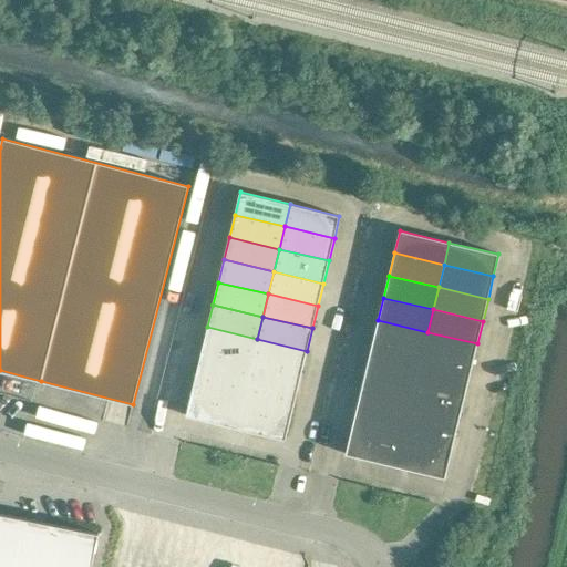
[(372,342),(422,354),(428,332),(378,320),(372,342)]
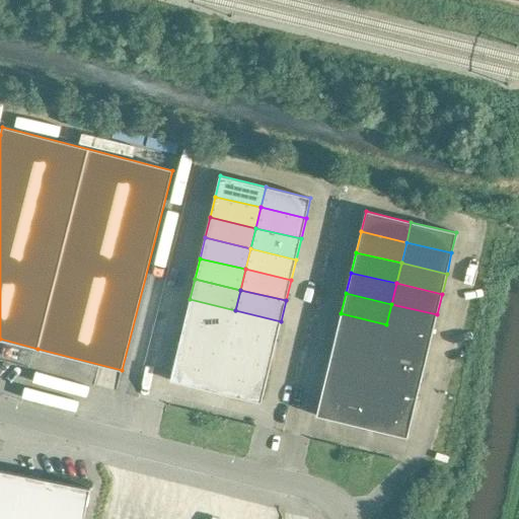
[(186,320),(230,330),(235,310),(190,299),(186,320)]
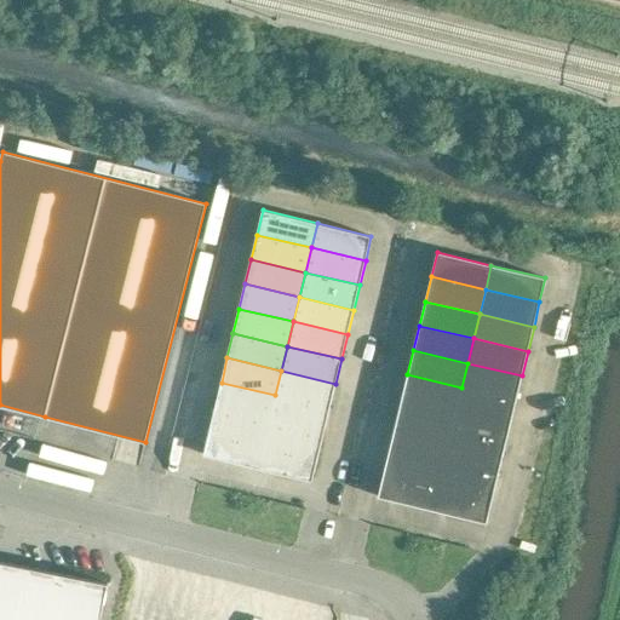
[(468,363),(461,388),(516,400),(522,375),(468,363)]
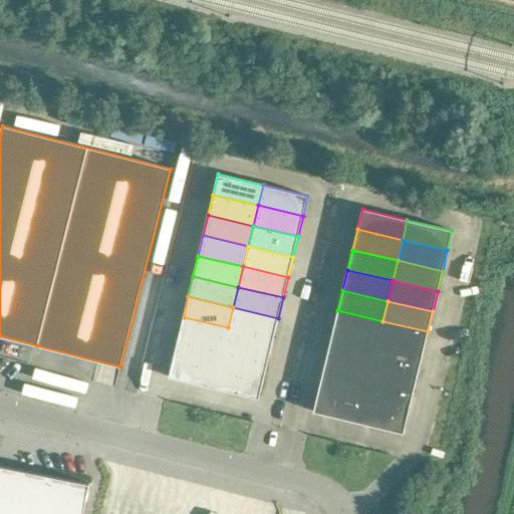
[(233,307),(228,327),(273,338),(278,318),(233,307)]
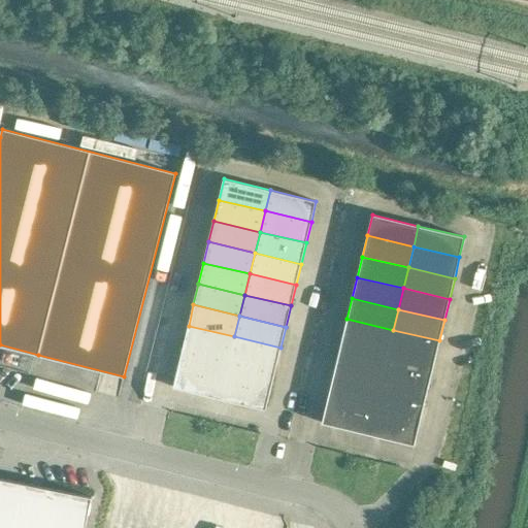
[(341,340),(388,351),(393,330),(347,319),(341,340)]
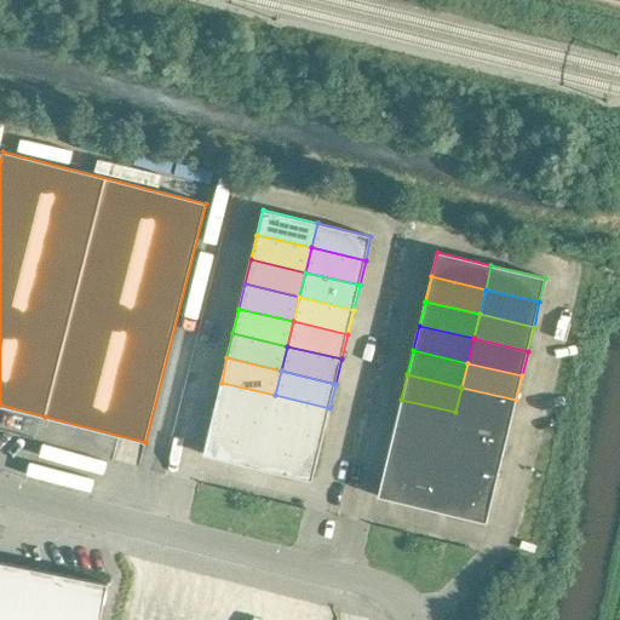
[(216,407),(242,413),(269,420),(275,395),(222,383),(216,407)]
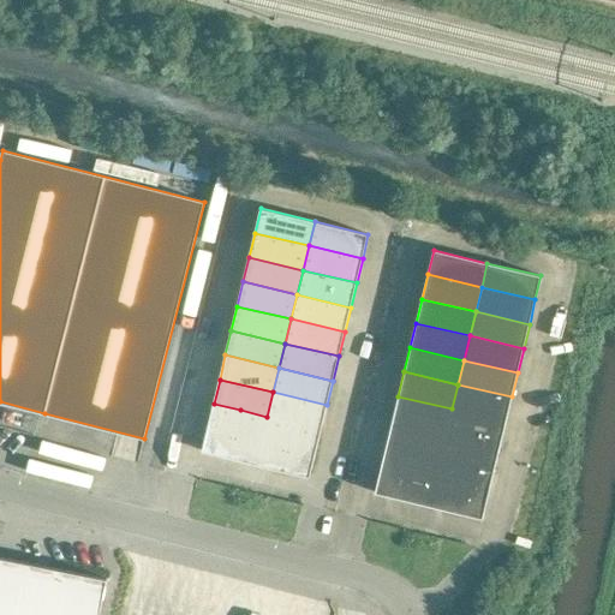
[(458,384),(452,408),(506,422),(512,396),(458,384)]
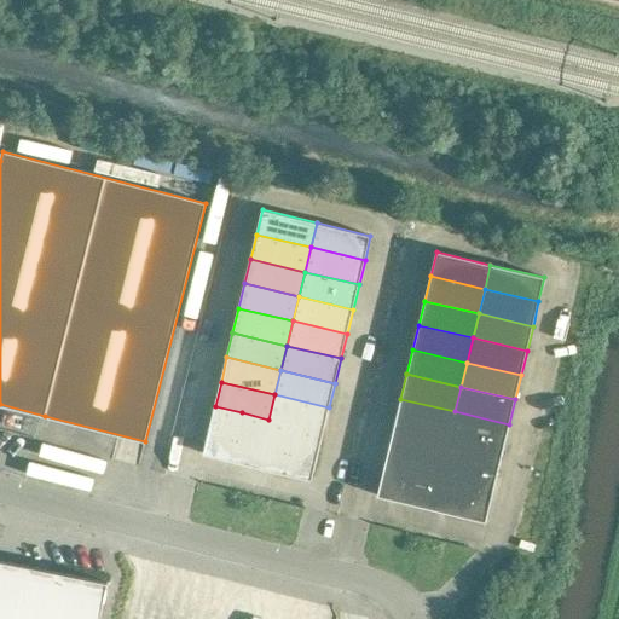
[(268,420),(295,426),(323,432),(329,408),(275,394),(268,420)]
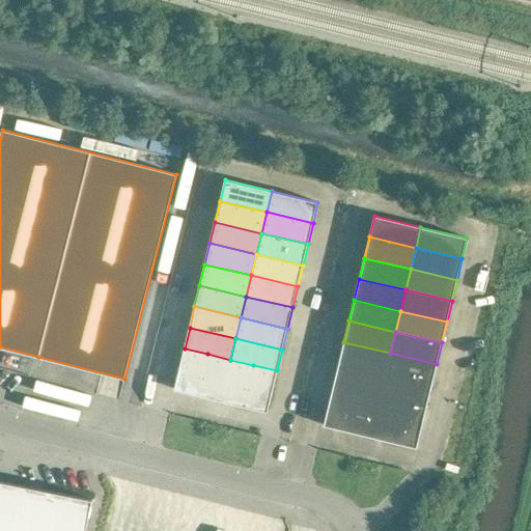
[(339,363),(385,373),(390,353),(343,342),(339,363)]
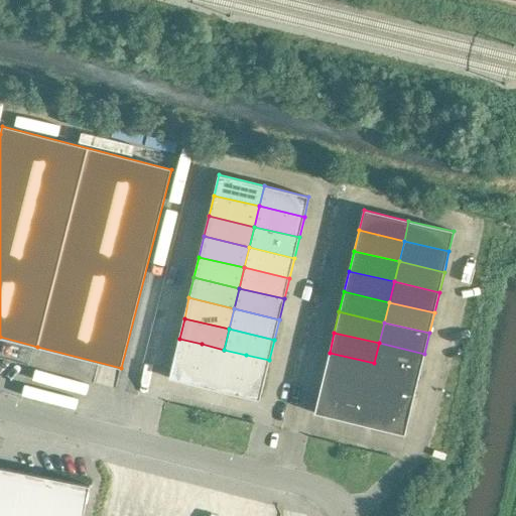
[(169,379),(192,385),(202,344),(179,339),(169,379)]
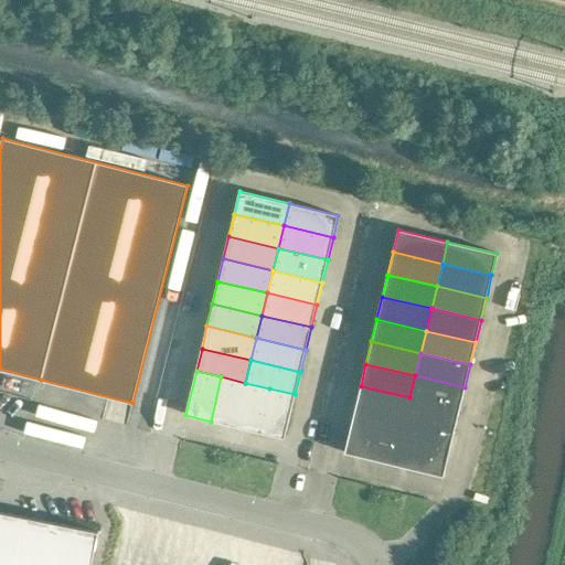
[(415,375),(409,397),(459,409),(465,387),(415,375)]
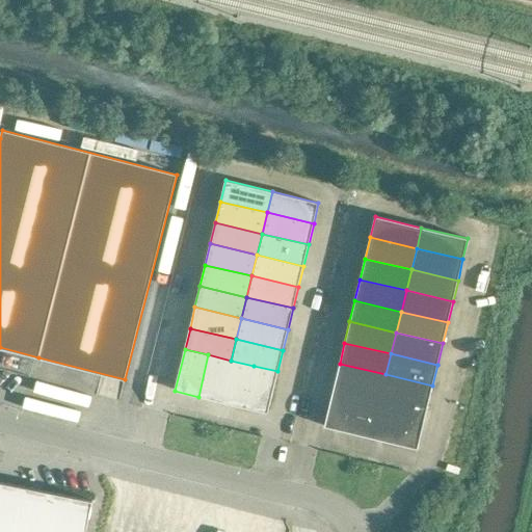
[(208,354),(198,397),(221,402),(231,361),(208,354)]
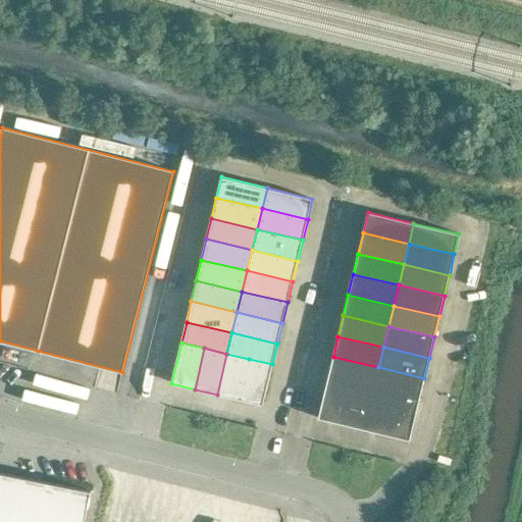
[(226,354),(217,395),(240,400),(249,359),(226,354)]
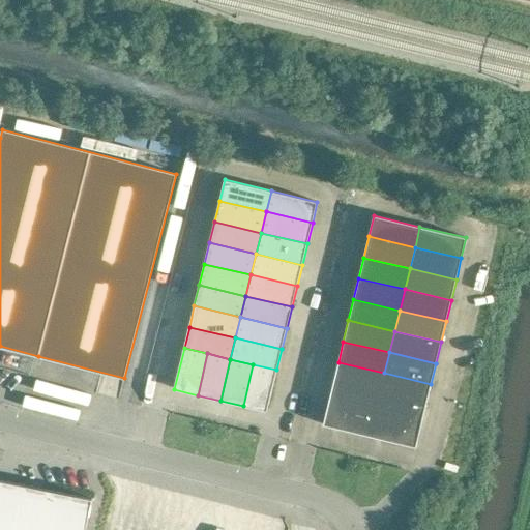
[(333,383),(356,389),(379,394),(384,373),(339,362),(333,383)]
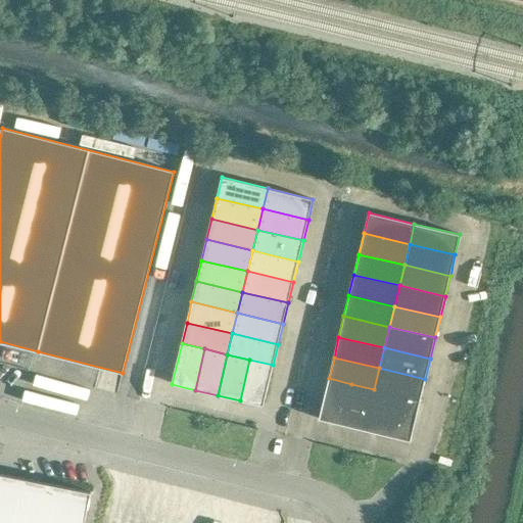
[(249,360),(240,400),(264,406),(273,365),(249,360)]
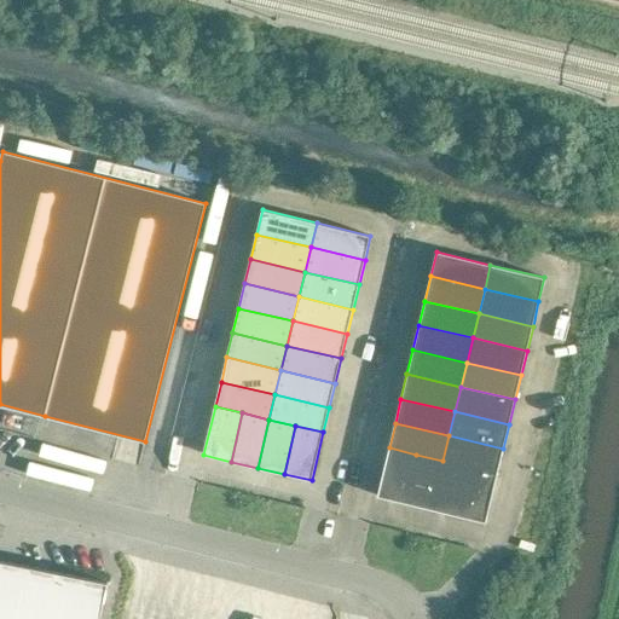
[(443,461),(469,467),(497,473),(503,449),(449,435),(443,461)]
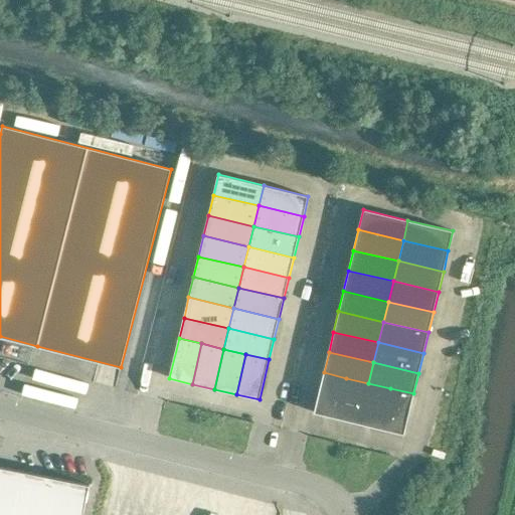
[(314,412),(337,417),(346,378),(324,372),(314,412)]
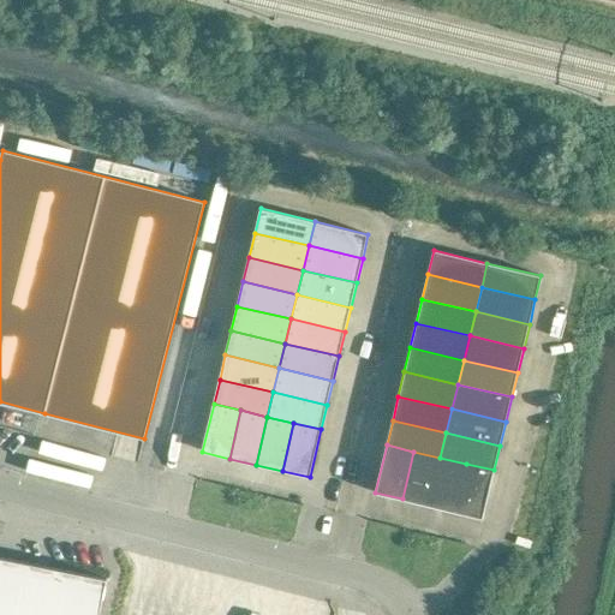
[(402,499),(429,506),(440,458),(413,452),(402,499)]
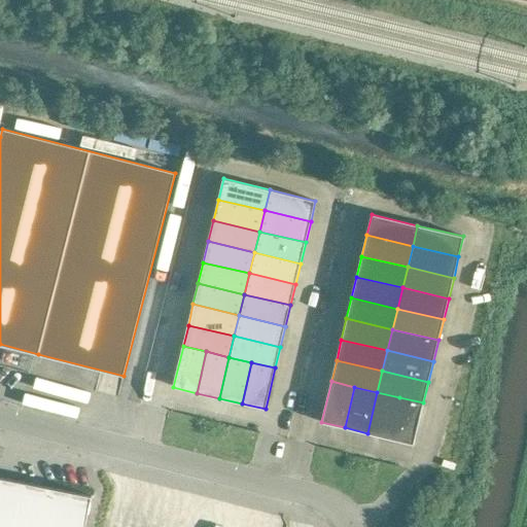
[(367,433),(390,438),(399,397),(377,392),(367,433)]
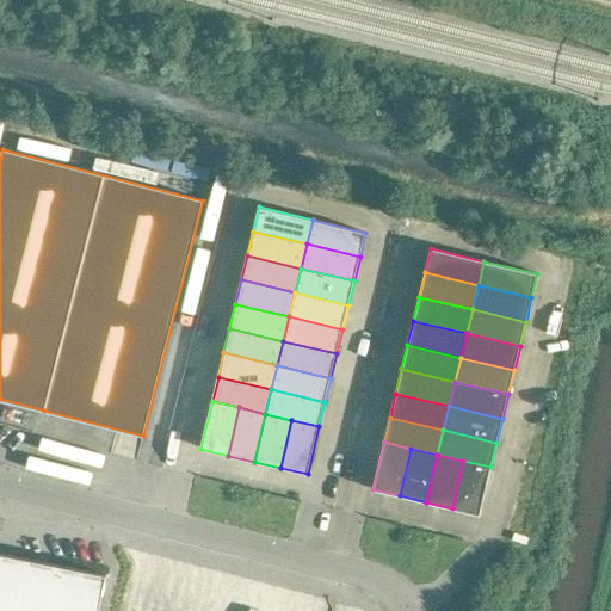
[(463,461),(452,508),(480,516),(491,467),(463,461)]
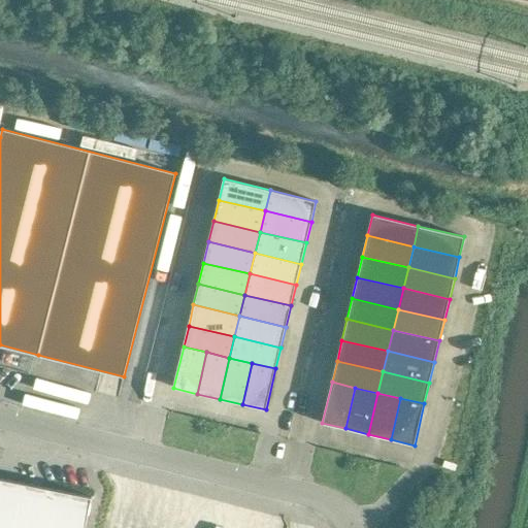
[(0,527),(86,527),(92,496),(0,477),(0,527)]
